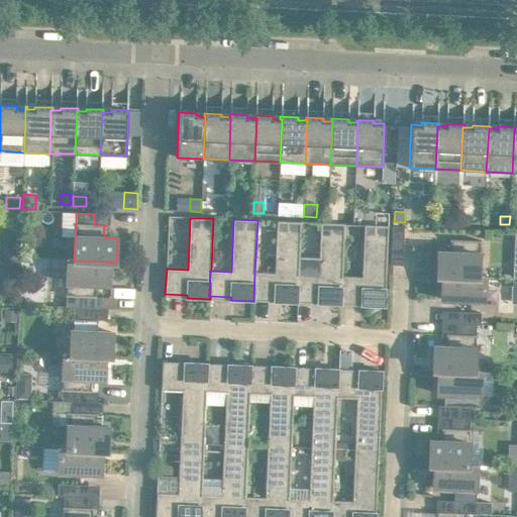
[(297,303),(298,300),(297,300),(298,275),(299,275),(299,259),(301,222),(277,221),(275,274),(254,273),(253,298),(275,299),(275,302),(297,303)]
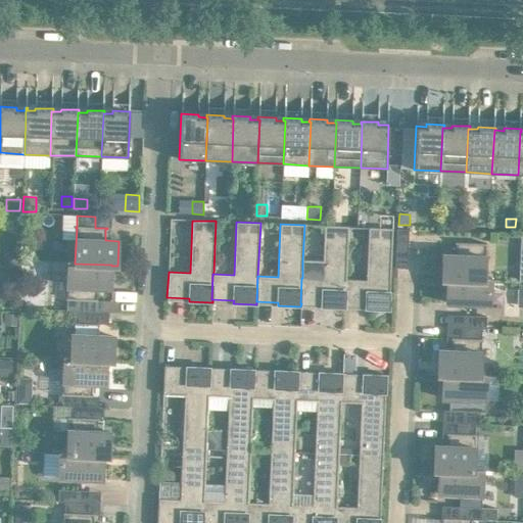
[(345,308),(345,305),(344,305),(345,280),(346,280),(348,227),(325,226),(323,263),(302,262),(302,278),(301,278),(300,303),(301,303),(322,304),(322,307),(345,308)]
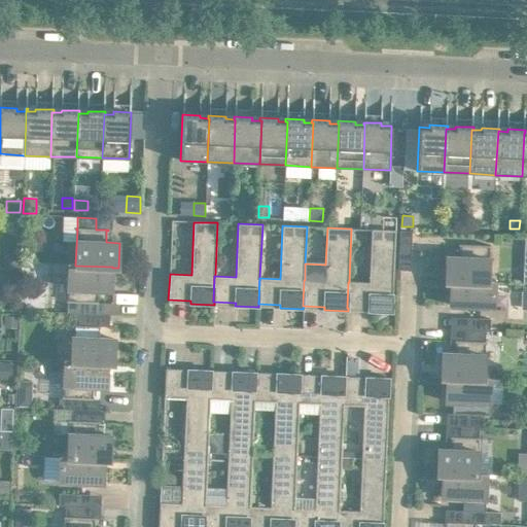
[(347,308),(348,308),(369,309),(369,312),(392,313),(395,231),(372,230),(370,283),(349,282),(348,282),(347,308)]
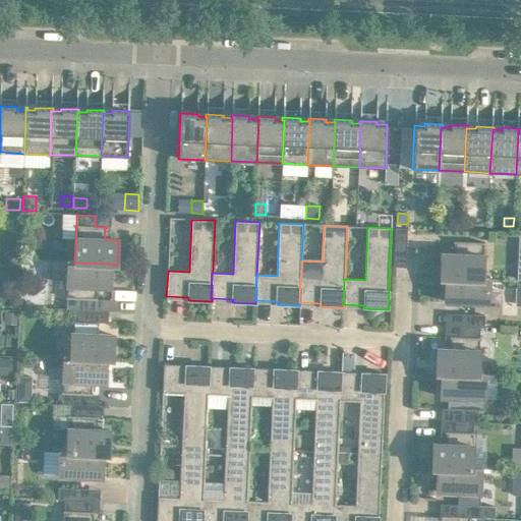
[(395,228),(394,251),(406,251),(407,229),(395,228)]
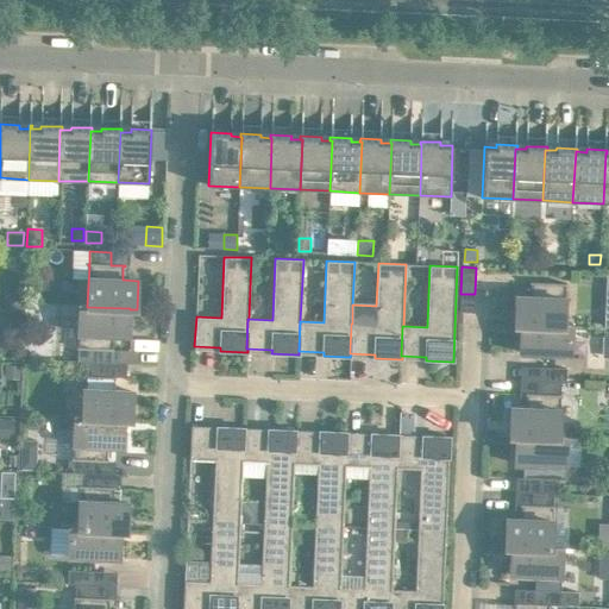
[(514,326),(521,326),(521,325),(564,327),(564,326),(565,286),(566,286),(566,284),(531,282),(529,284),(532,284),(531,297),(516,296),(514,326)]
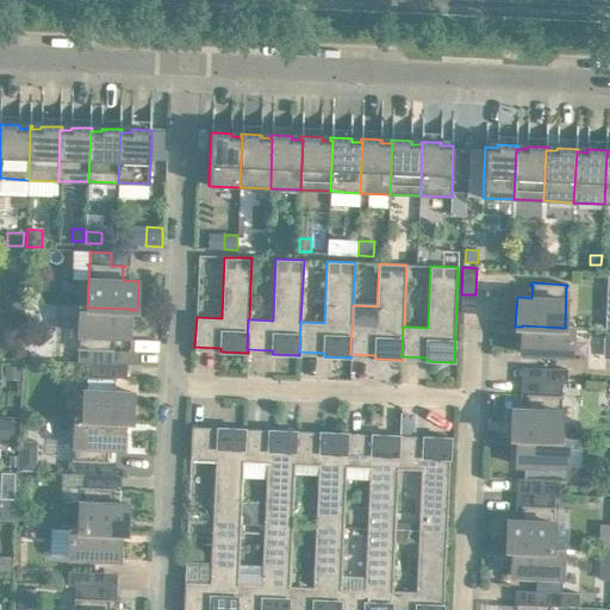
[(7,302),(7,311),(23,311),(23,294),(14,294),(7,302)]
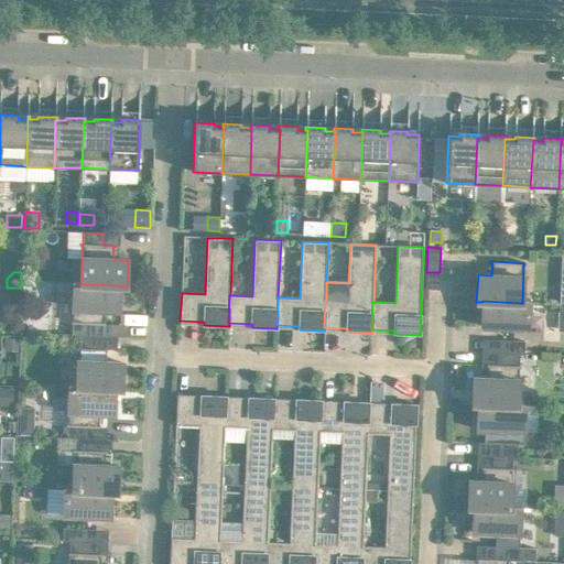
[(72,335),(78,336),(78,335),(105,337),(105,324),(104,323),(104,311),(119,312),(120,286),(120,285),(80,284),(80,283),(74,283),(72,322),(71,322),(71,324),(72,324),(72,335)]
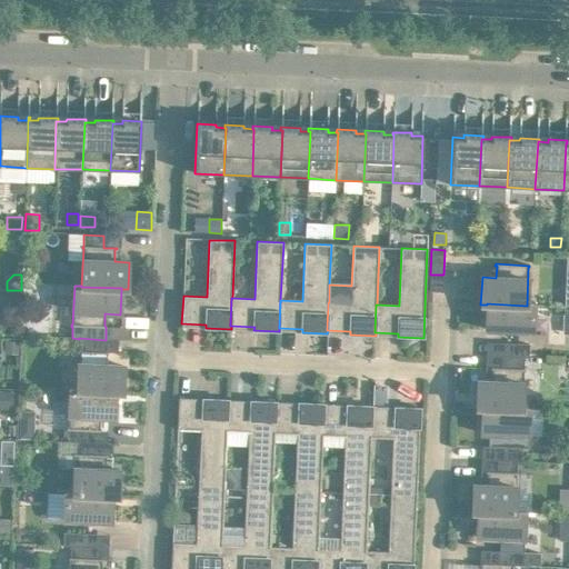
[(487,303),(487,305),(486,330),(532,332),(535,305),(527,305),(527,306),(487,303)]
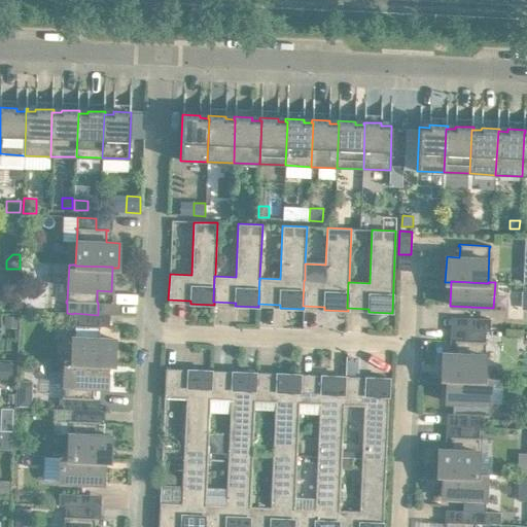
[(5,316),(4,327),(18,327),(18,317),(5,316)]
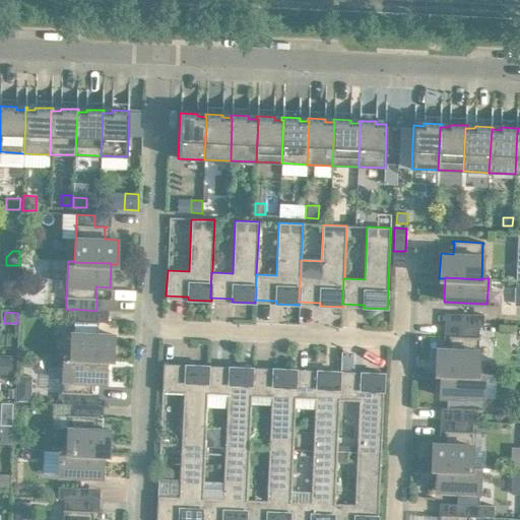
[(461,314),(461,326),(479,327),(483,327),(483,315),(461,314)]
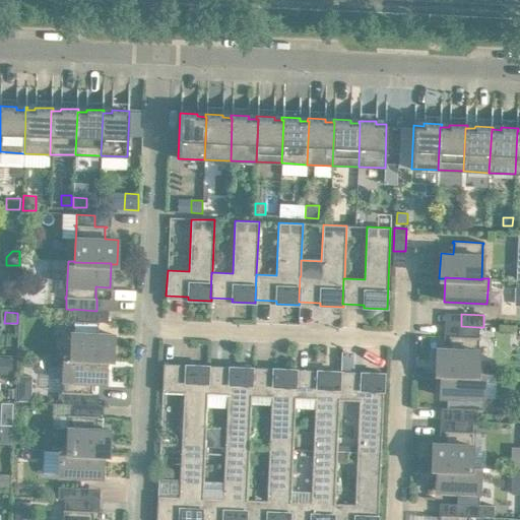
[(435,373),(441,374),(441,373),(477,374),(479,339),(479,337),(478,337),(479,327),(461,326),(460,337),(448,336),(448,337),(450,337),(449,349),(436,348),(435,373)]
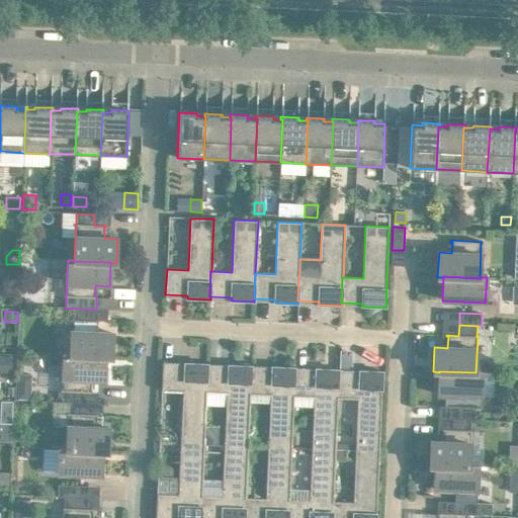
[(71,332),(70,354),(70,355),(106,357),(106,358),(112,358),(113,333),(71,332)]
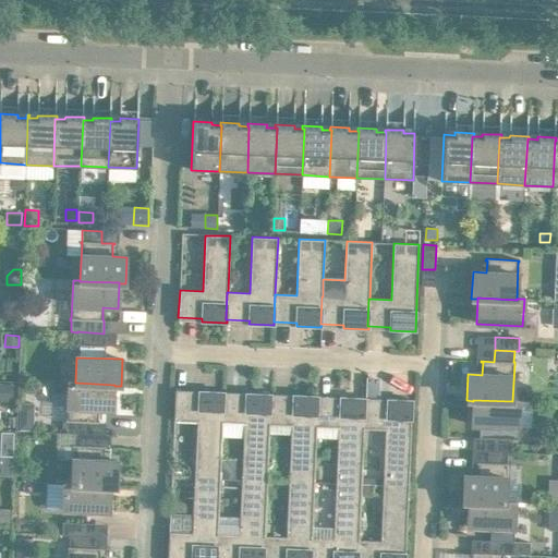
[(67,434),(74,434),(86,435),(86,423),(99,423),(99,422),(98,422),(98,410),(113,410),(114,386),(114,385),(75,383),(75,381),(69,381),(67,421),(65,421),(65,422),(68,422),(67,434)]
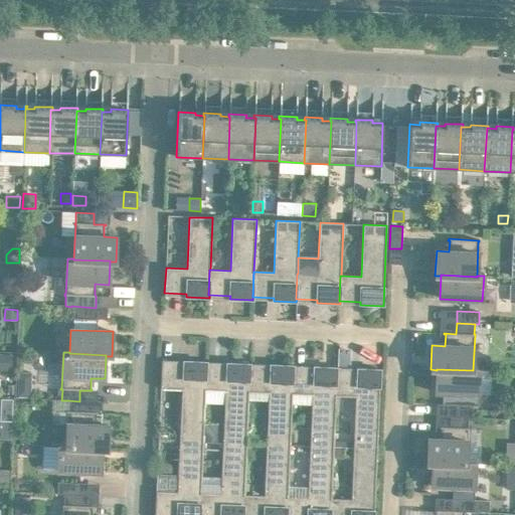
[(1,355),(0,371),(11,371),(11,355),(1,355)]
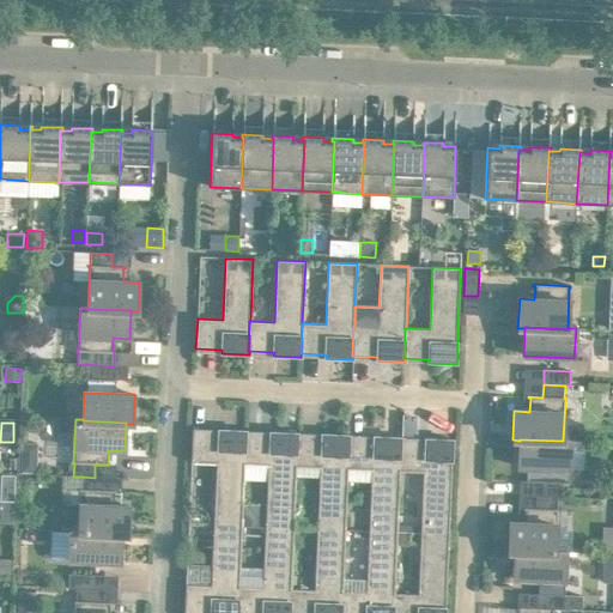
[(217,463),(214,525),(242,526),(244,465),(243,465),(244,435),(246,435),(247,431),(219,430),(218,434),(193,434),(190,462),(217,463)]
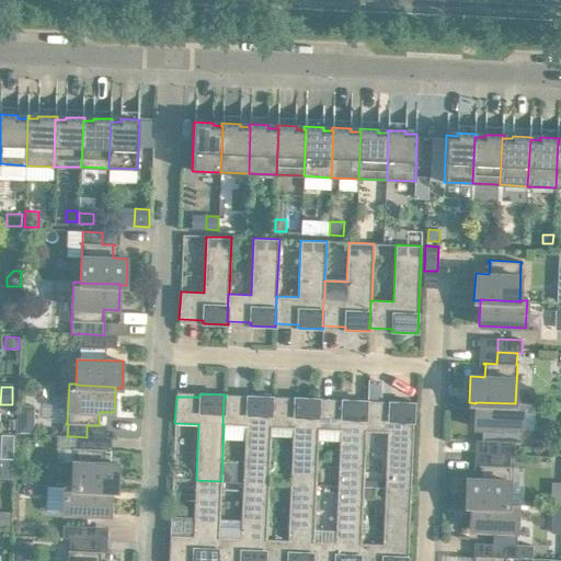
[(244,482),(268,483),(271,427),(272,400),(273,400),(273,397),(248,396),(248,399),(225,398),(224,398),(222,425),(224,425),(247,426),(244,482)]
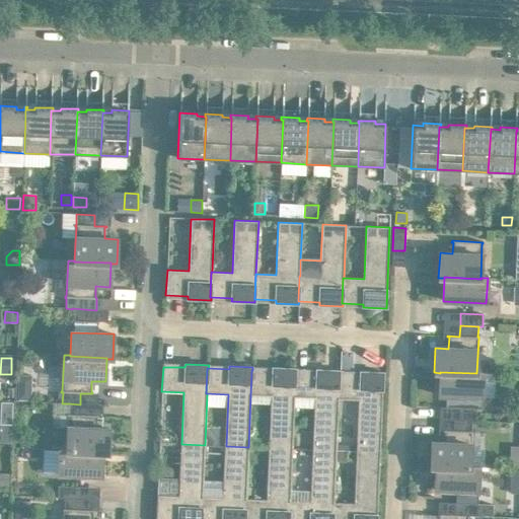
[(270,448),(292,449),(295,397),(294,397),(295,372),(296,372),(296,369),(273,368),(273,371),(252,370),(251,370),(250,395),(272,396),(270,448)]
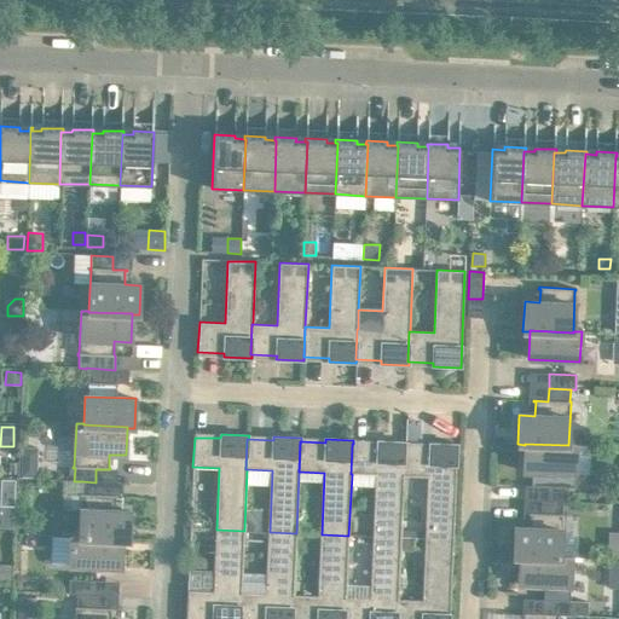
[(374,537),(401,538),(401,531),(404,476),(403,476),(404,446),(405,446),(405,443),(377,441),(377,445),(353,444),(352,444),(351,474),(352,474),(376,475),(374,537)]
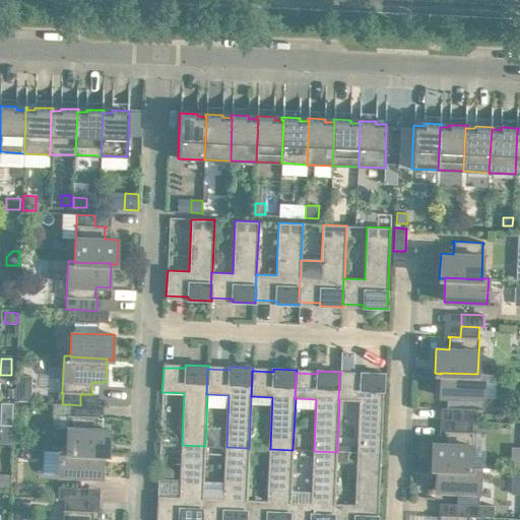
[(358,447),(358,453),(381,454),(384,374),(362,373),(361,376),(340,375),(339,375),(338,400),(339,400),(360,401),(358,447)]
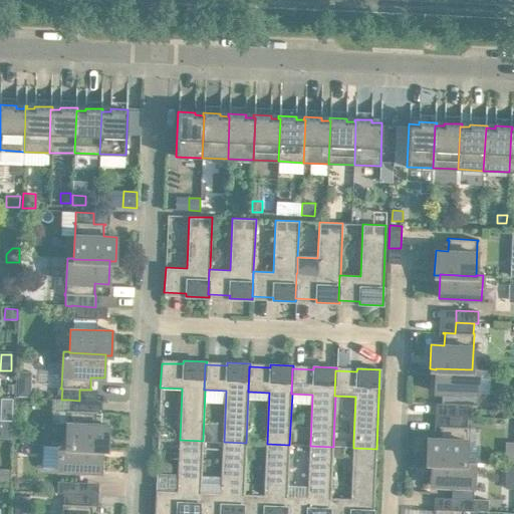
[(436,368),(436,369),(435,393),(477,394),(479,369),(472,369),(436,368)]
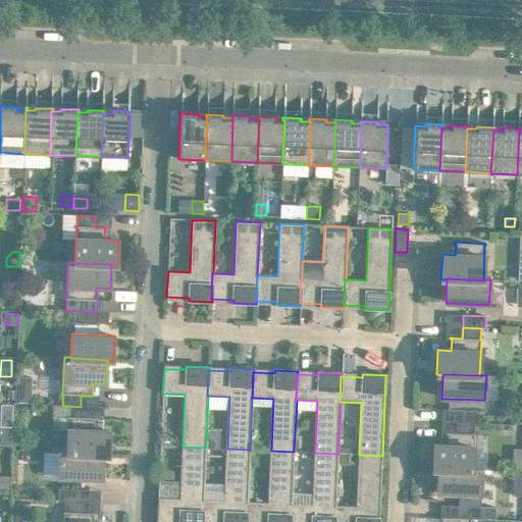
[(18,392),(17,403),(32,403),(32,392),(18,392)]
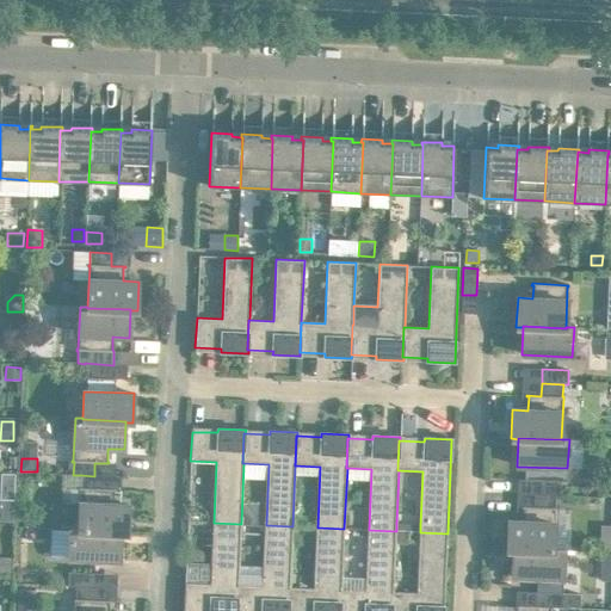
[(80,489),(78,530),(78,531),(121,532),(121,534),(128,534),(129,505),(113,505),(113,491),(116,491),(116,489),(102,489),(102,476),(94,476),(81,475),(80,488),(79,488),(79,489),(80,489)]
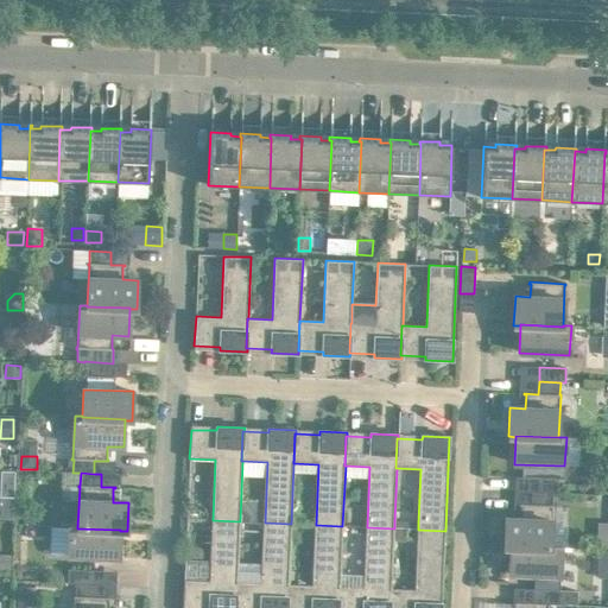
[(539,479),(539,492),(552,493),(557,493),(558,479),(539,479)]
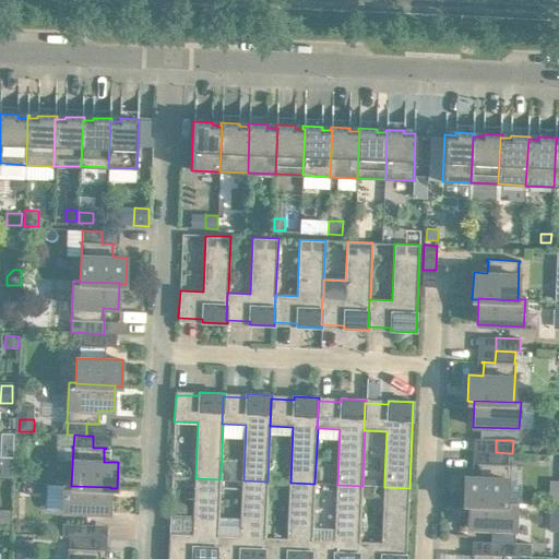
[(463,503),(470,503),(470,502),(506,504),(506,503),(508,466),(509,466),(509,465),(508,465),(508,453),(496,452),(490,452),(490,464),(477,463),(477,477),(464,476),(463,503)]
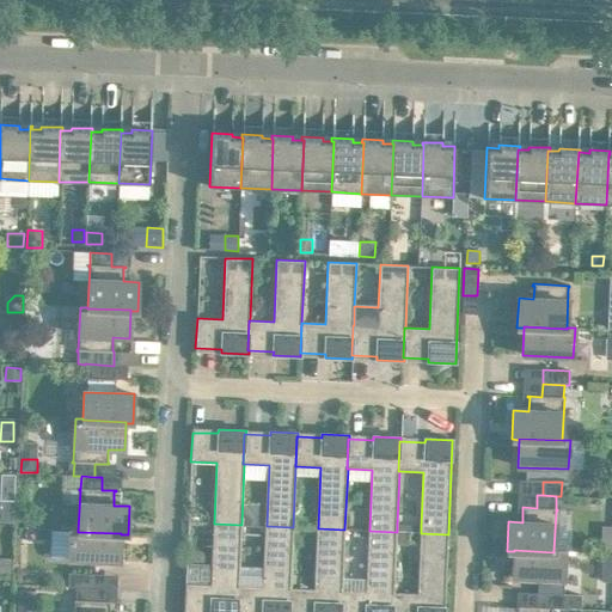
[(244,505),(243,525),(258,526),(258,505),(244,505)]
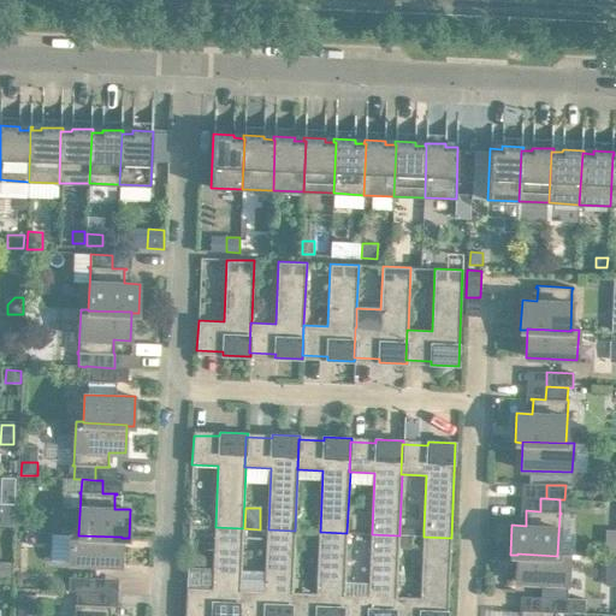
[(238,615),(240,590),(241,590),(243,528),(215,527),(213,588),(187,587),(185,615),(238,615)]
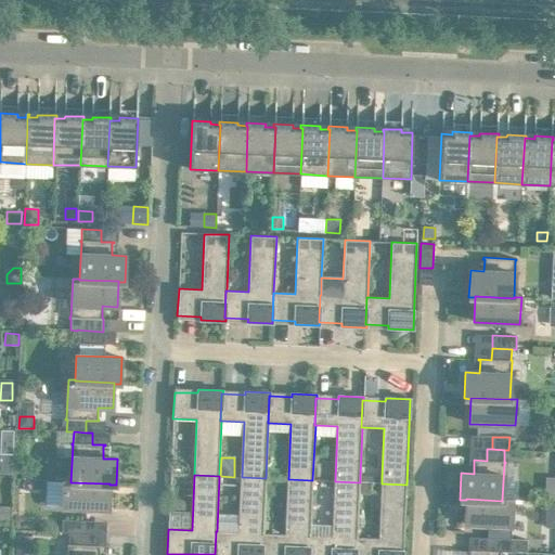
[(261,554),(262,533),(263,533),(266,478),(242,477),(239,532),(217,531),(216,531),(215,554),(261,554)]
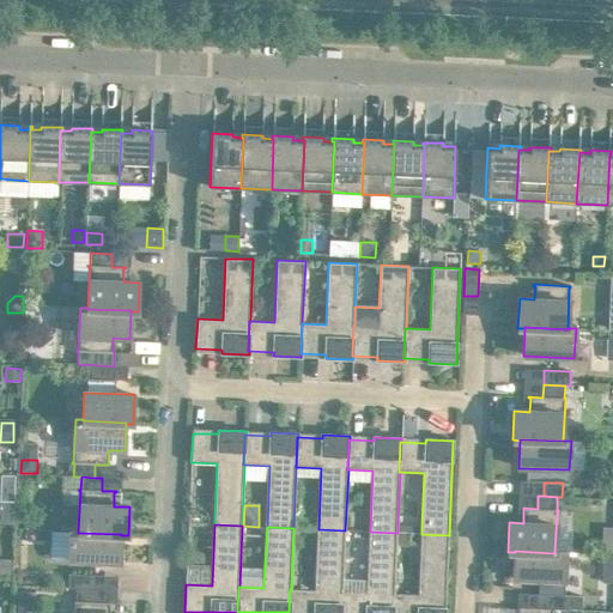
[(612,527),(604,527),(602,552),(612,552),(612,527)]
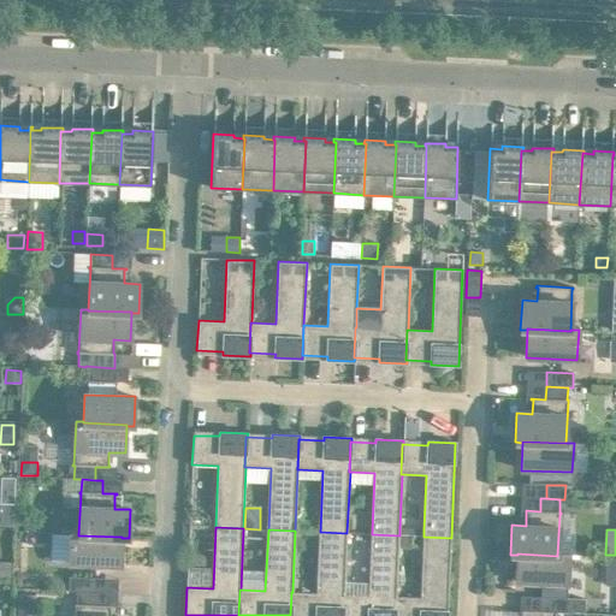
[(342,615),(343,594),(344,594),(347,533),(320,532),(318,593),(292,592),(291,592),(290,615),(342,615)]
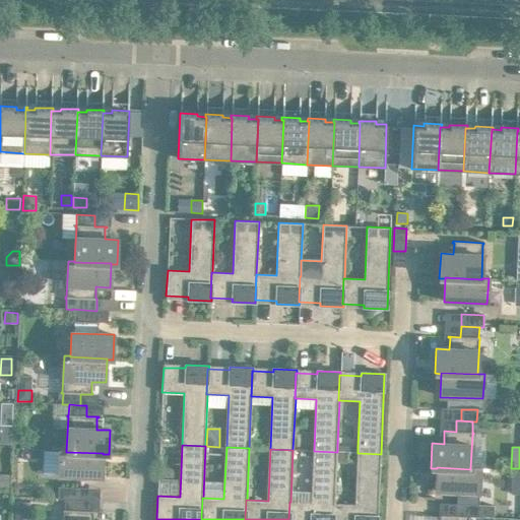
[(66,452),(66,451),(60,451),(59,475),(102,477),(103,454),(103,453),(66,452)]
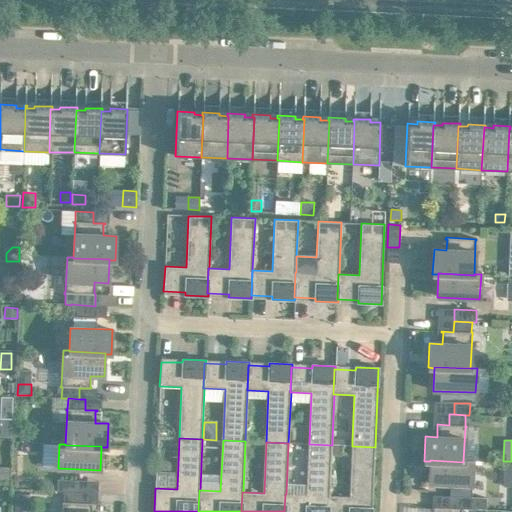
[(328,511),(329,496),(332,445),(309,444),(307,495),(286,494),(285,494),(284,511),(328,511)]
